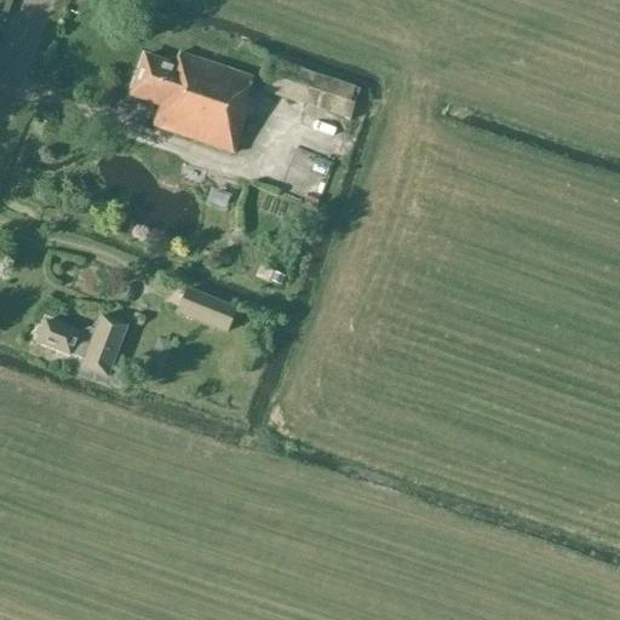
[(174,65),(143,55),(128,97),(160,107),(153,126),(233,153),(250,101),(245,99),(251,79),(178,53),(174,65)]
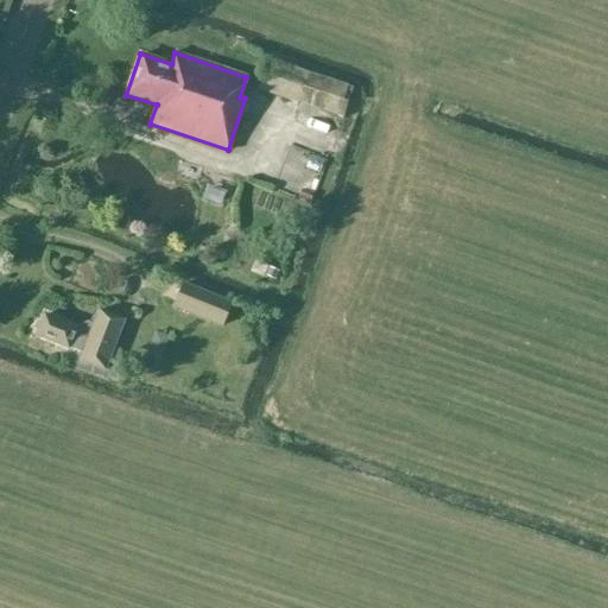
[(352,89),(267,59),(257,89),(342,119),(352,89)]
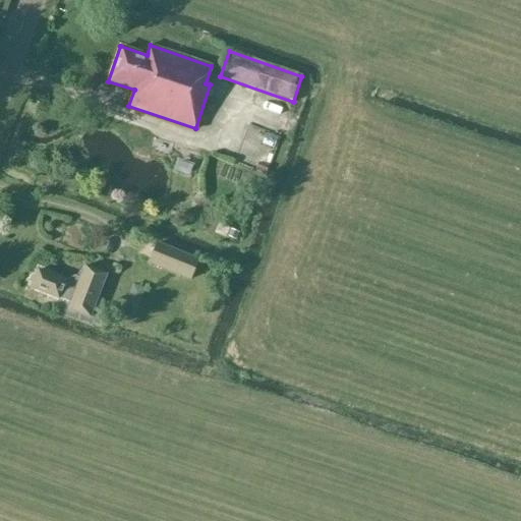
[(242,154),(265,162),(278,129),(256,121),(242,154)]
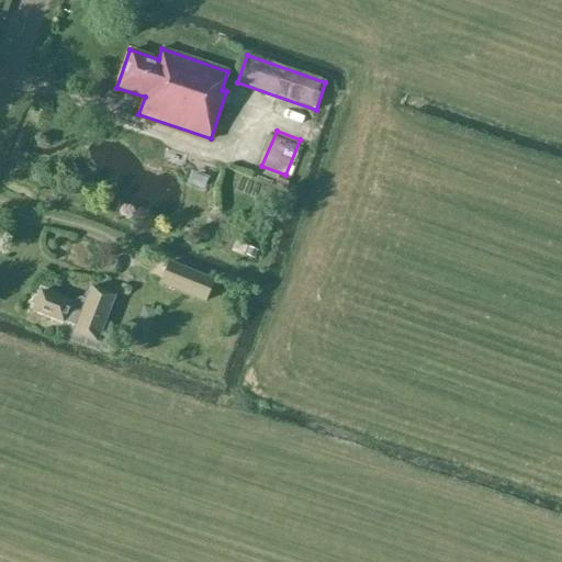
[(159,285),(205,303),(214,279),(168,261),(159,285)]
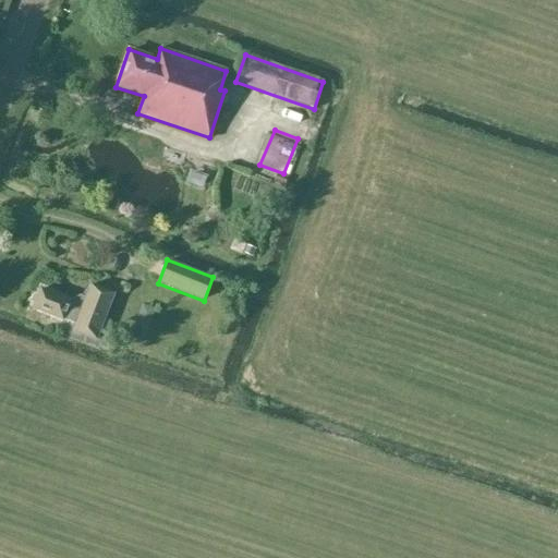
[(70,300),(40,289),(33,308),(62,319),(74,324),(72,330),(96,339),(112,294),(89,286),(85,299),(80,296),(69,301),(70,300)]
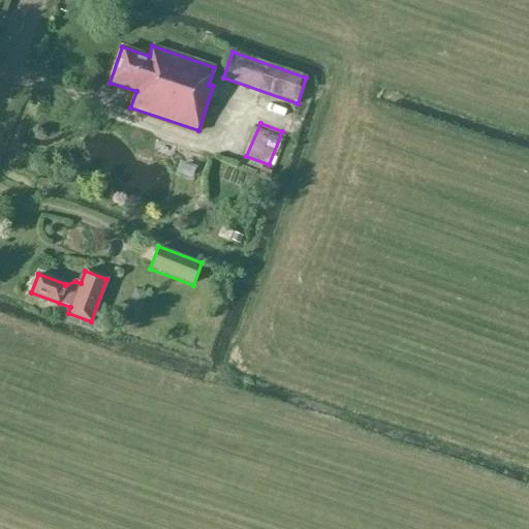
[(147,294),(136,290),(128,310),(138,314),(147,294)]
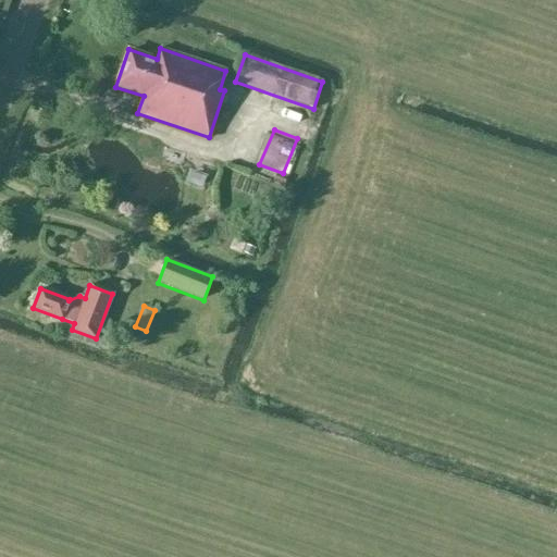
All buildings are outlined.
